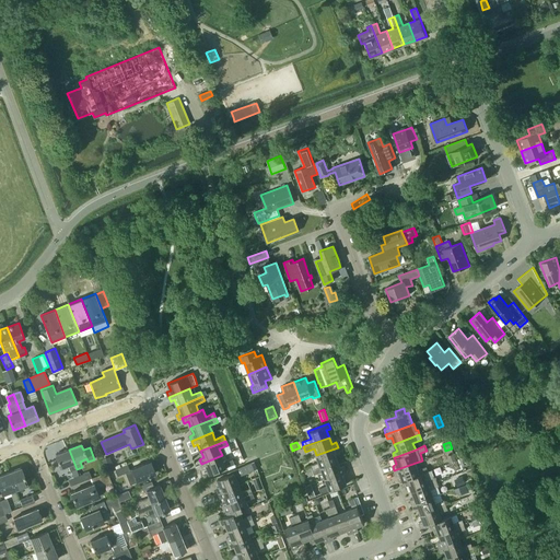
[(311,465),(313,469),(338,461),(335,454),(339,452),(338,447),(316,455),(319,462),(311,465)]
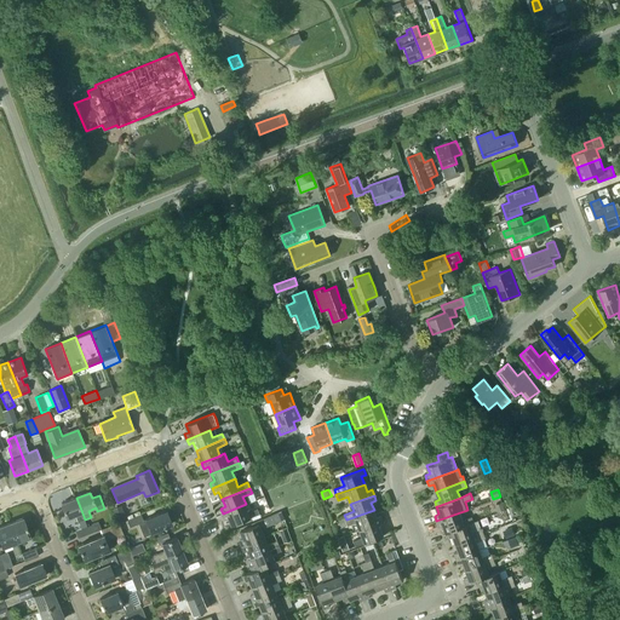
[(78,522),(85,520),(76,498),(62,504),(67,518),(75,516),(78,522)]
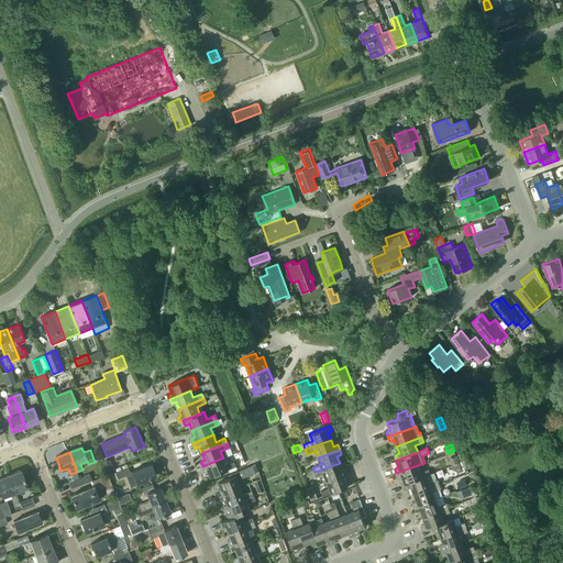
[(225,465),(223,457),(202,466),(203,472),(208,470),(211,476),(236,466),(234,462),(225,465)]
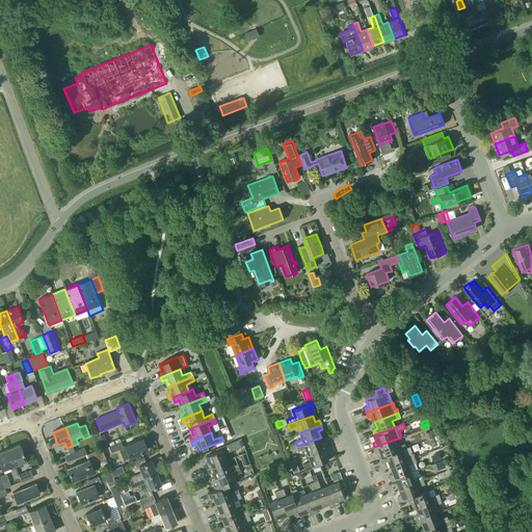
[(104,435),(98,439),(101,448),(108,445),(104,435)]
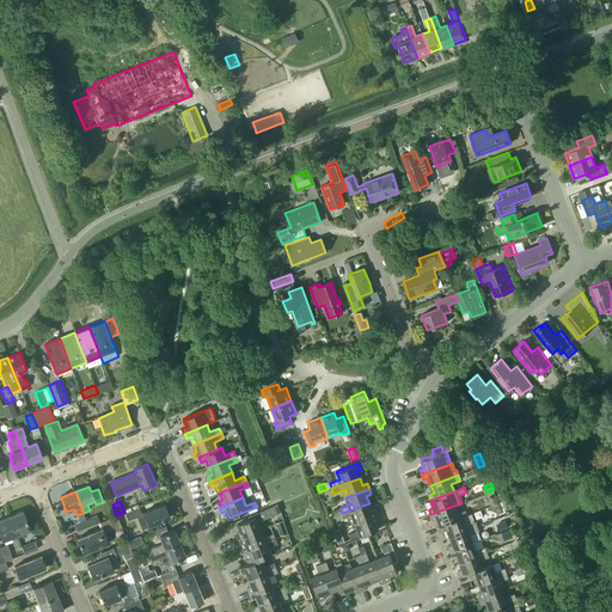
[(353,515),(355,522),(379,514),(377,509),(372,510),(369,503),(342,513),(343,519),(353,515)]
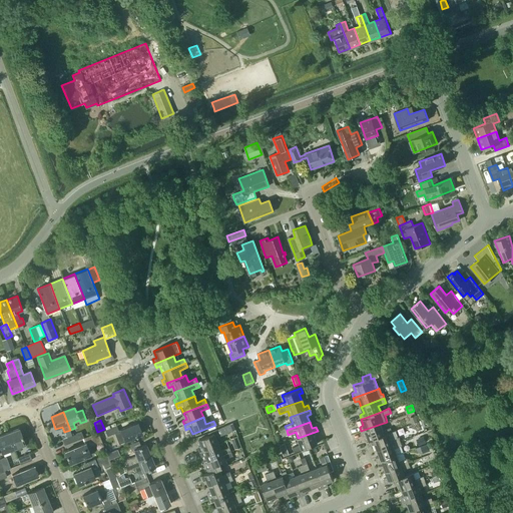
[(119,444),(142,434),(138,423),(120,430),(118,431),(116,426),(104,430),(107,436),(114,433),(119,444)]
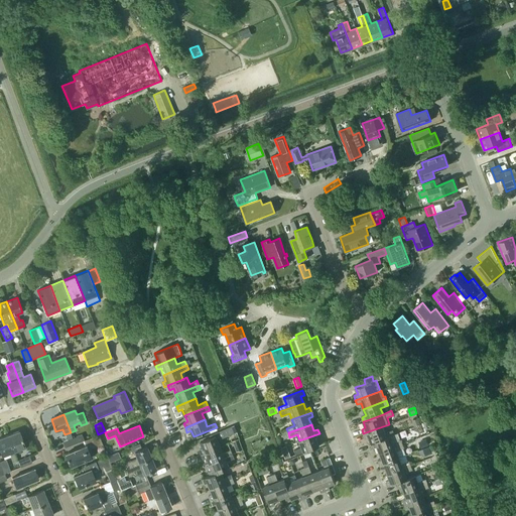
[(200,449),(202,454),(221,446),(218,439),(237,432),(234,425),(210,435),(211,437),(201,441),(204,447),(200,449)]
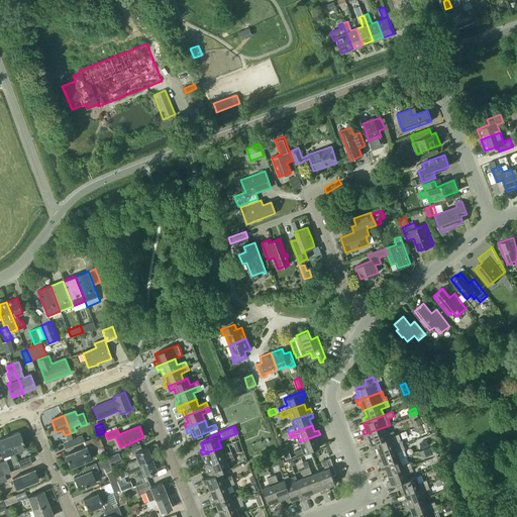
[(384,427),(364,434),(366,439),(370,437),(372,444),(373,444),(392,436),(392,437),(395,435),(394,431),(386,433),(384,427)]
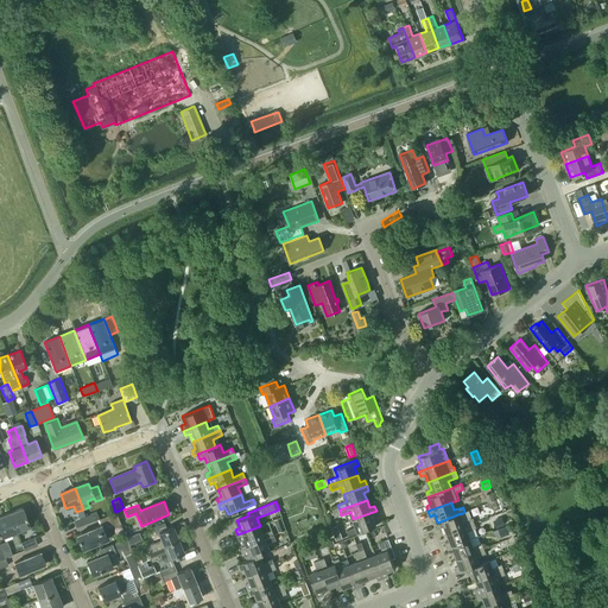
[(23,508),(8,514),(17,532),(30,527),(23,508)]
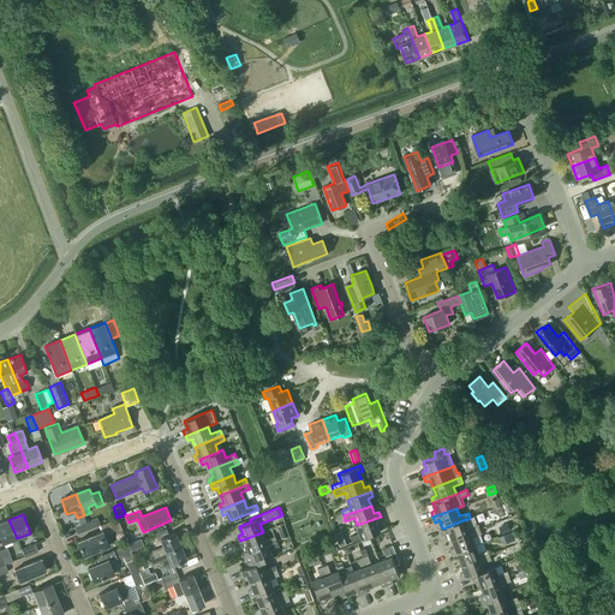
[(353,542),(381,531),(377,524),(382,523),(381,517),(357,525),(360,533),(351,537),(353,542)]
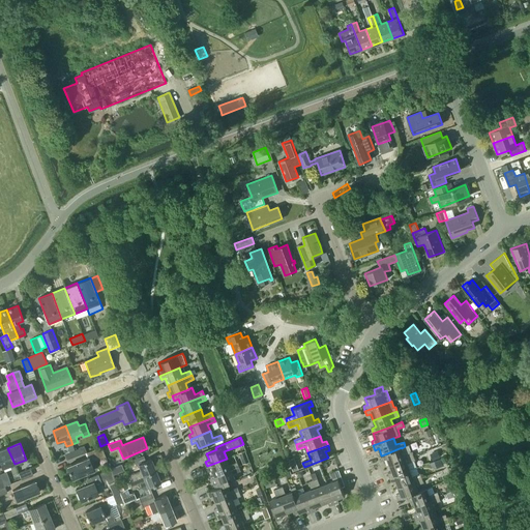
[(402,447),(382,455),(383,460),(387,459),(389,465),(413,455),(412,451),(411,451),(408,445),(405,446),(402,448),(402,447)]
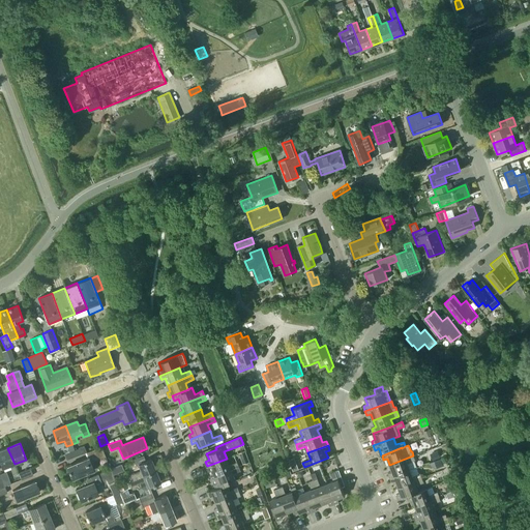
[(86,452),(84,447),(64,454),(66,461),(86,452)]
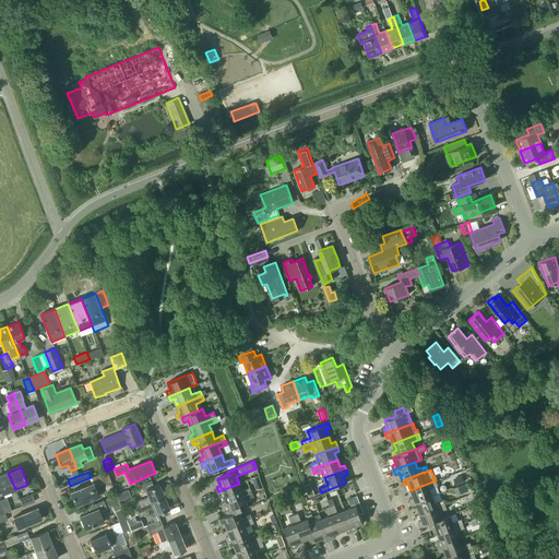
[(99,497),(95,488),(110,482),(107,472),(92,478),(94,483),(71,492),(76,506),(99,497)]
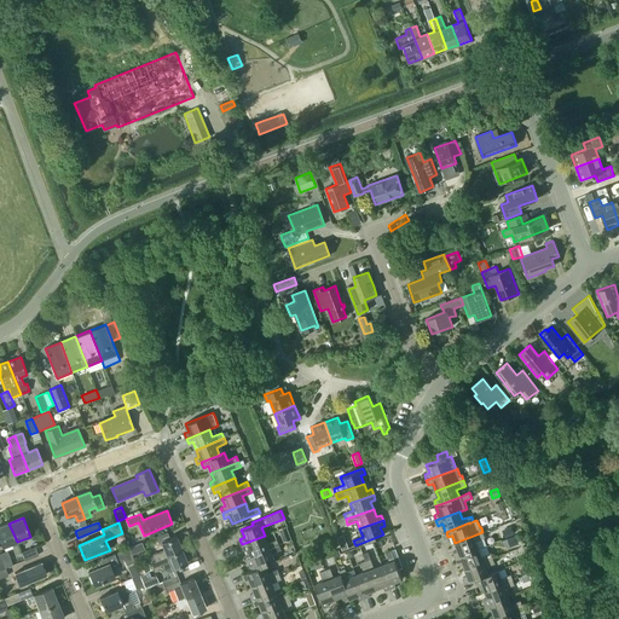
[(0,541),(3,548),(17,542),(9,524),(0,526),(0,541)]
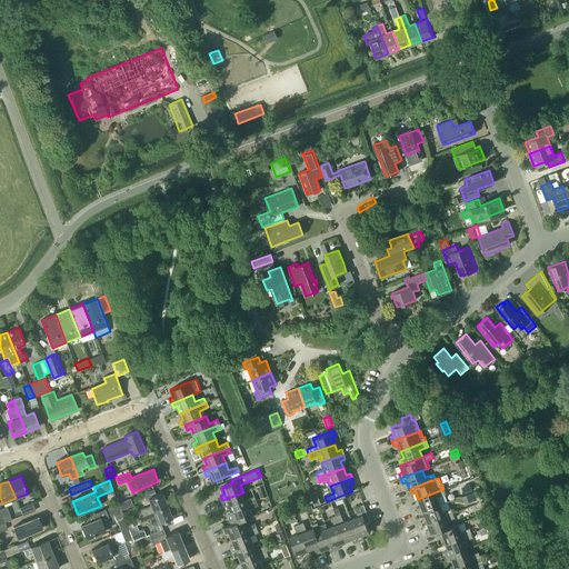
[(419,512),(440,505),(437,497),(446,493),(443,489),(418,499),(421,506),(417,507),(419,512)]
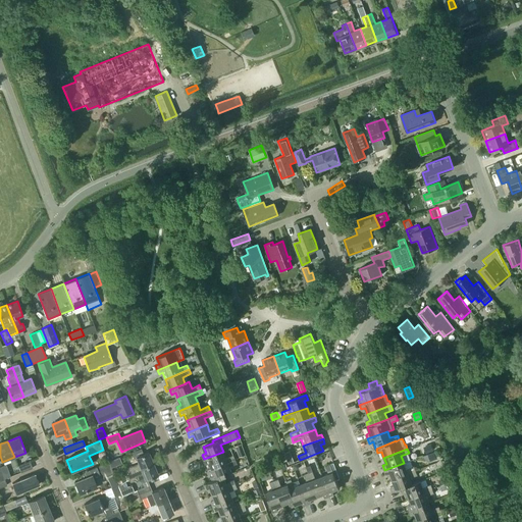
[(124,469),(126,474),(153,463),(149,452),(136,457),(140,465),(134,467),(133,465),(124,469)]
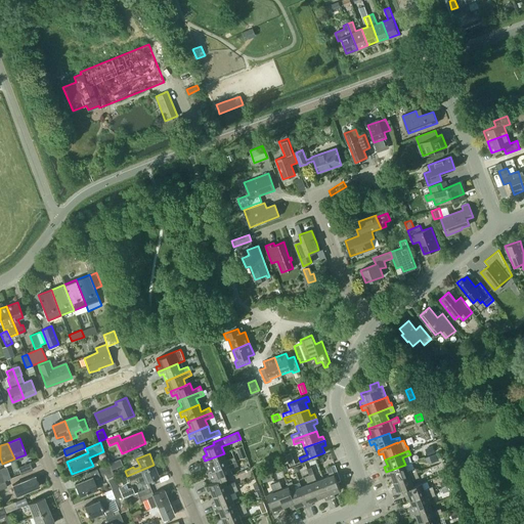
[(213,470),(236,461),(234,456),(226,460),(224,453),(205,461),(207,466),(210,464),(213,470)]
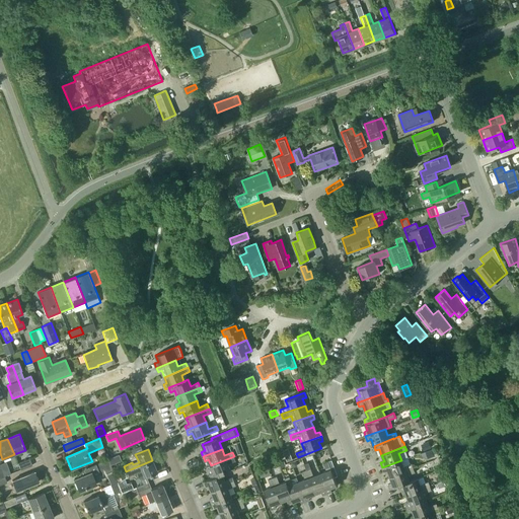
[(119,455),(108,459),(110,465),(121,461),(119,455)]
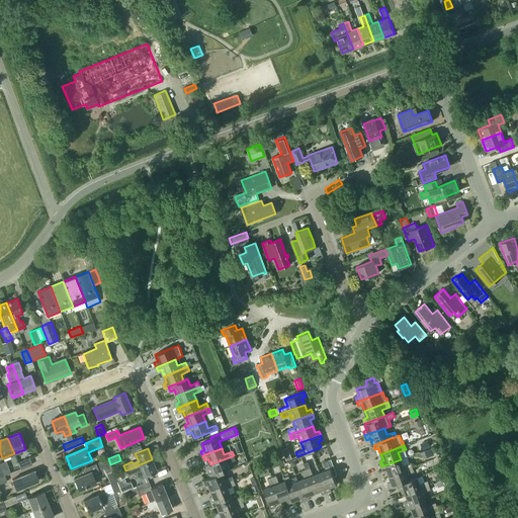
[(209,472),(210,477),(211,477),(222,472),(231,469),(228,462),(236,459),(234,455),(210,464),(212,470),(209,472)]
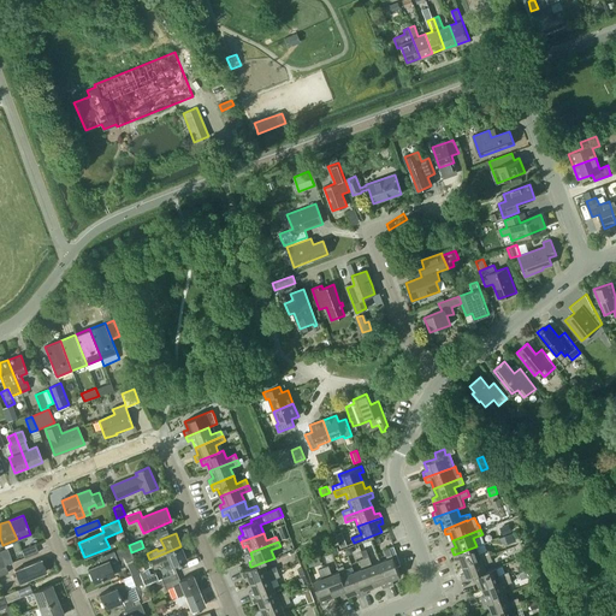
[(484,543),(477,546),(454,555),(455,560),(460,558),(463,566),(491,555),(489,550),(487,550),(484,543)]
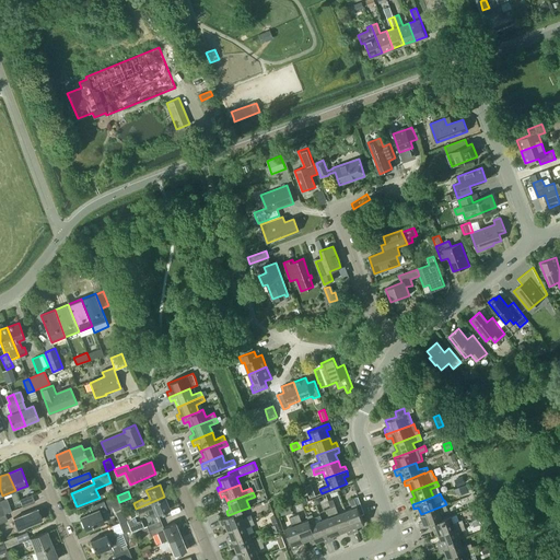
[(32,494),(19,500),(22,508),(34,502),(32,494)]
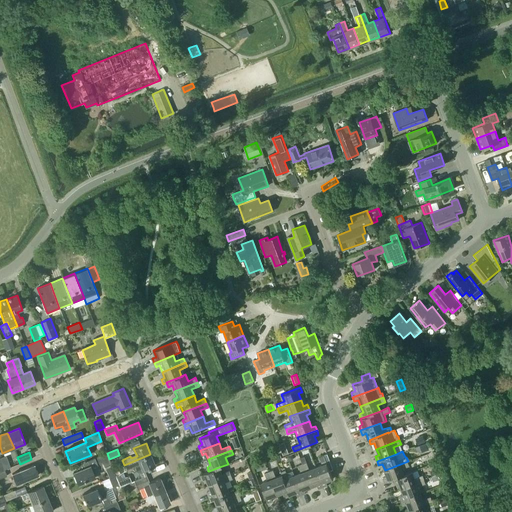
[(99,469),(111,464),(106,453),(94,458),(99,469)]
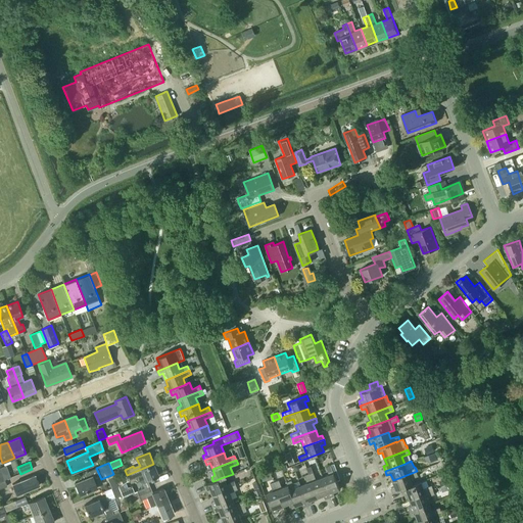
[(153,464),(127,475),(129,480),(136,477),(138,480),(142,482),(146,480),(158,475),(153,464)]
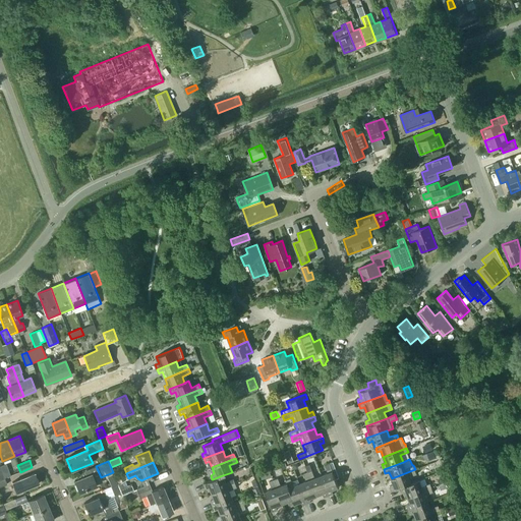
[(339,477),(333,462),(330,463),(336,478),(339,477)]
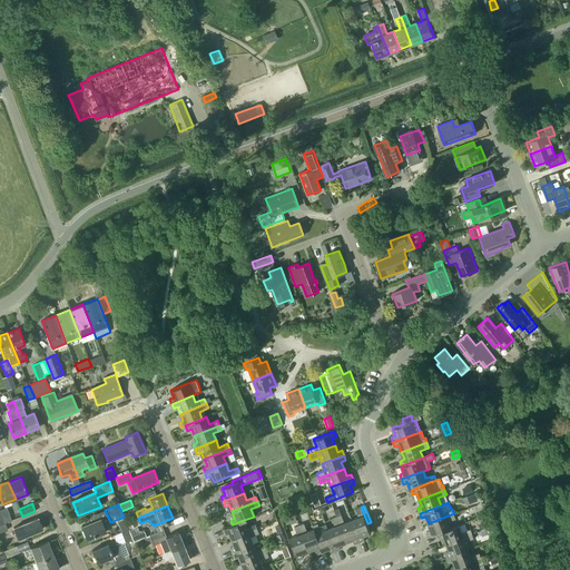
[(359,518),(352,520),(360,541),(365,540),(363,536),(371,533),(361,507),(355,509),(359,518)]
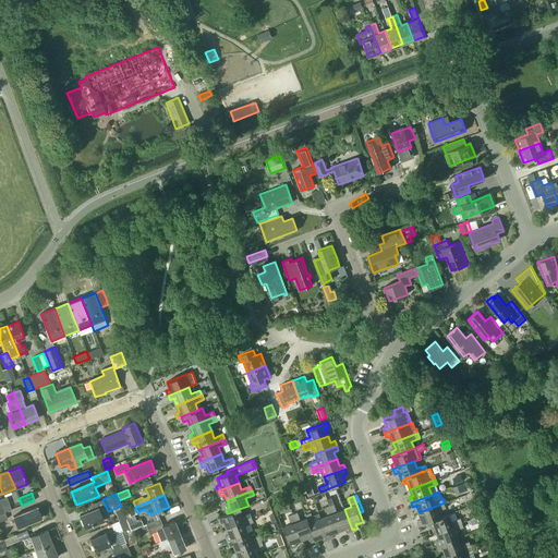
[(7,497),(0,498),(0,501),(4,512),(11,509),(7,497)]
